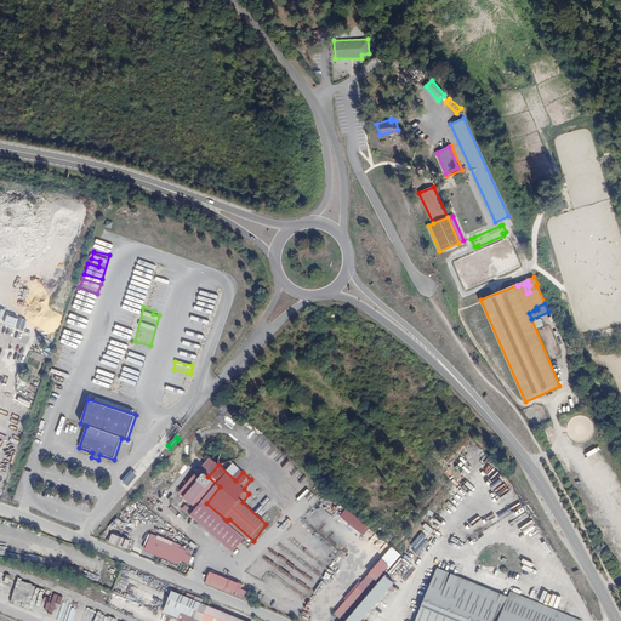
[(120,482),(127,486),(136,477),(130,471),(120,482)]
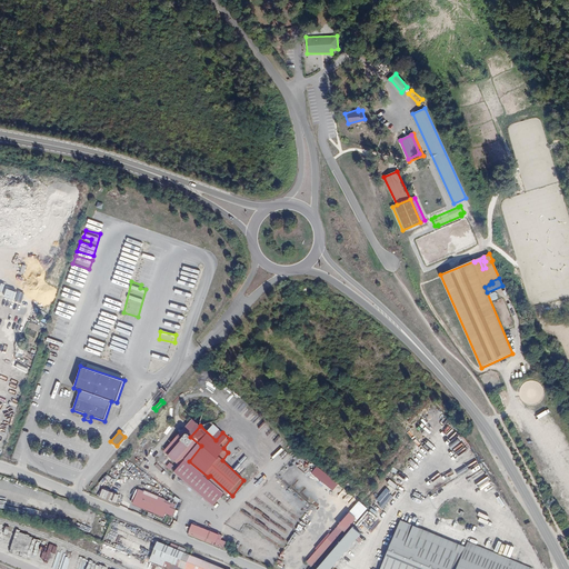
[(450,449),(460,442),(458,440),(449,447),(450,449)]
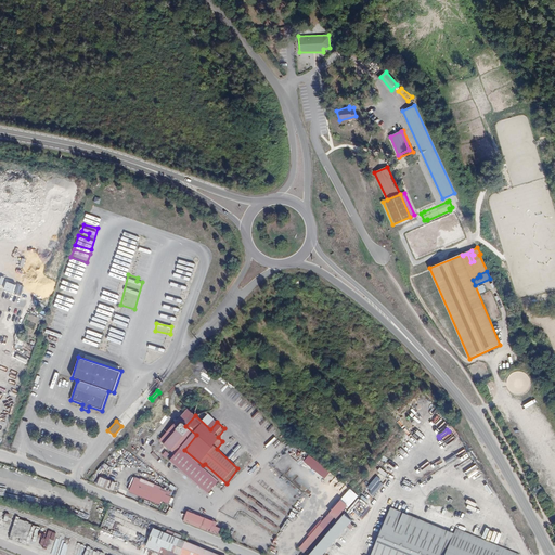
[(302,463),(325,478),(331,470),(307,455),(302,463)]
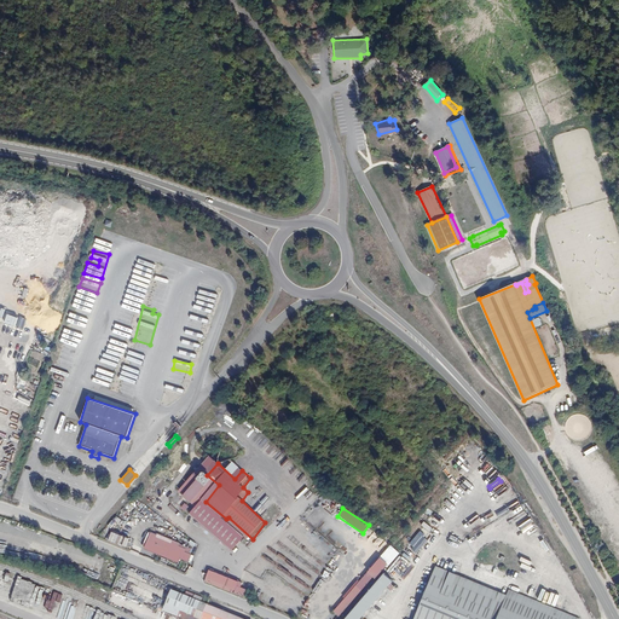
[(108,541),(125,548),(128,538),(111,531),(108,541)]
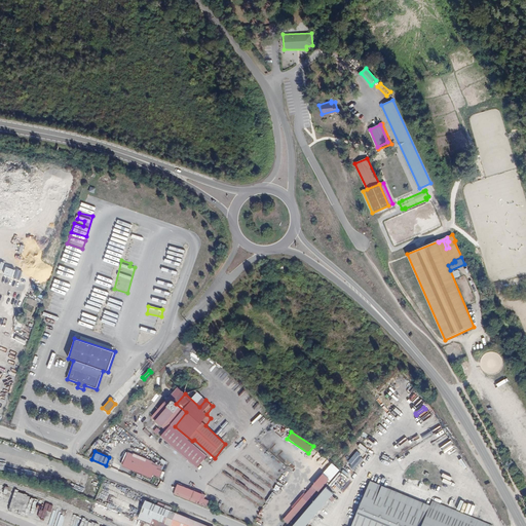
[(357,451),(346,463),(354,470),(364,458),(357,451)]
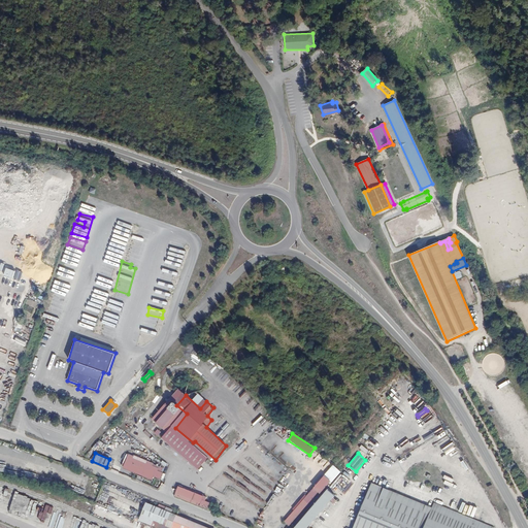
[(319,455),(314,460),(318,463),(322,458),(319,455)]
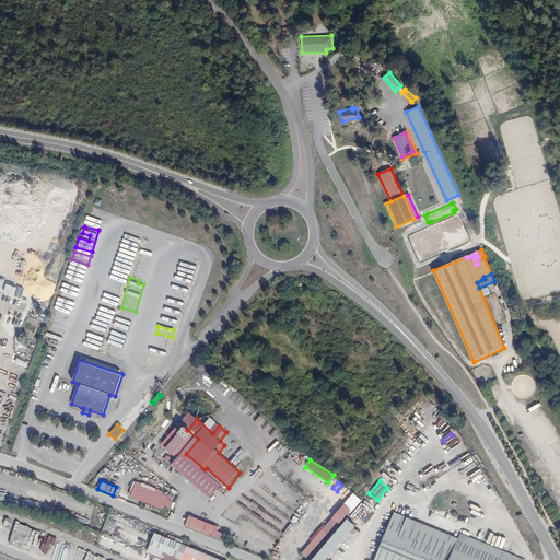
[(170,508),(175,509),(176,503),(170,501),(171,497),(165,496),(165,492),(160,490),(159,492),(143,487),(143,485),(140,483),(136,494),(168,509),(170,508)]
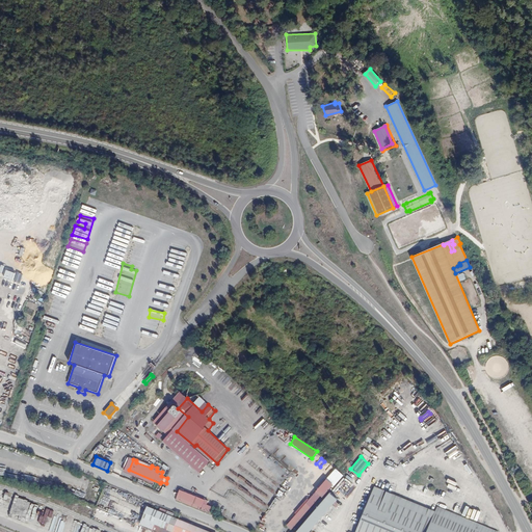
[(331,474),(335,480),(342,476),(339,470),(331,474)]
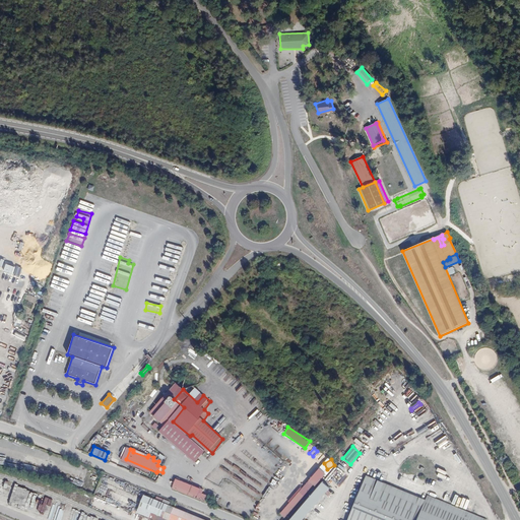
[(284,462),(275,475),(280,479),(289,466),(284,462)]
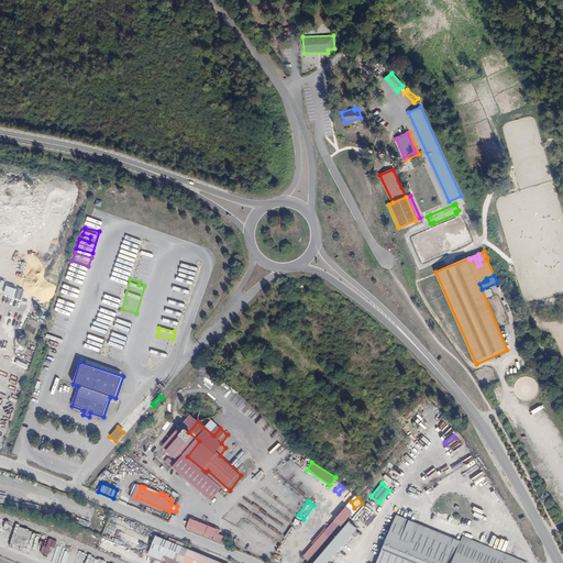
[(349,511),(305,561),(306,562),(312,562),(355,517),(349,511)]
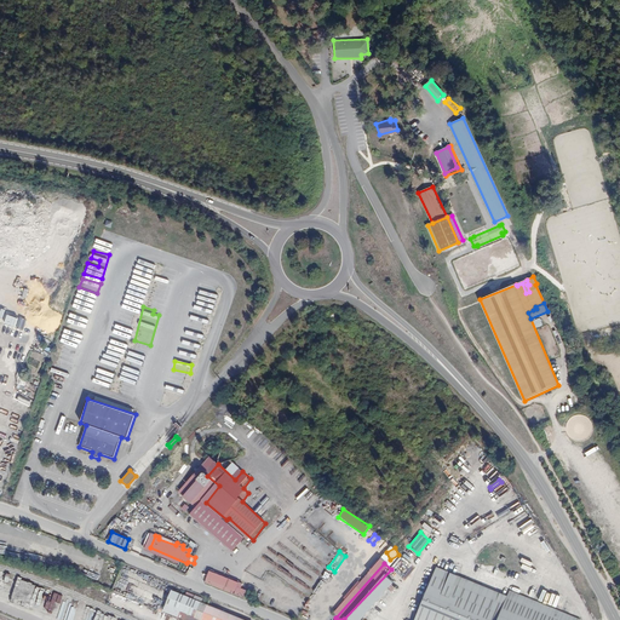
[(103,575),(112,579),(116,568),(108,564),(103,575)]
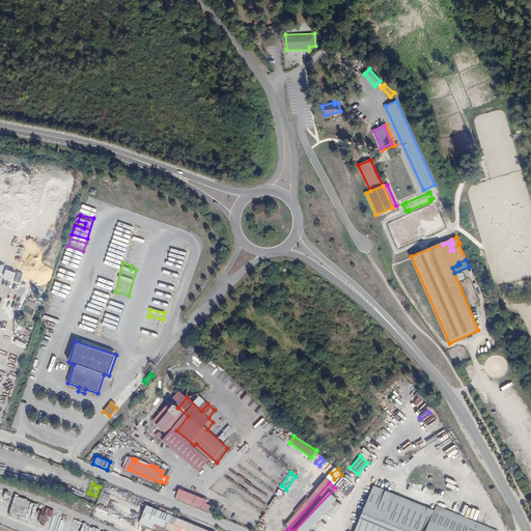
[(210,501),(176,487),(173,497),(206,511),(210,501)]
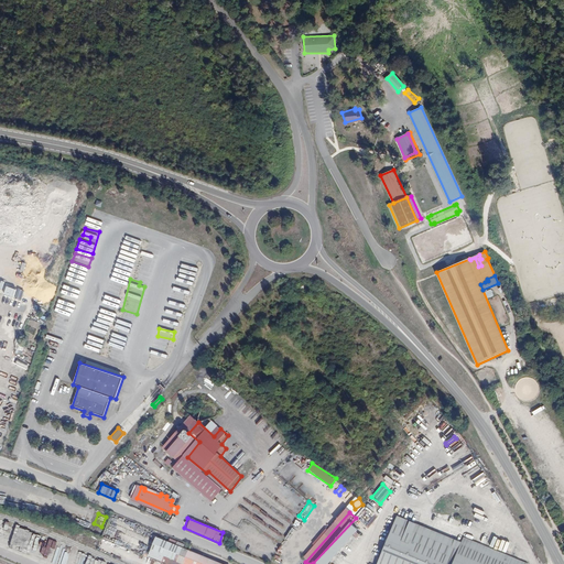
[(529,563),(470,539),(468,544),(403,518),(384,563),(529,563)]
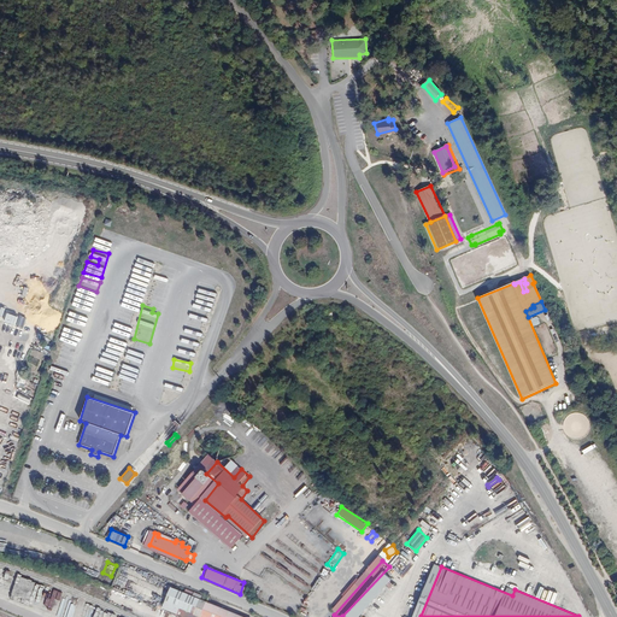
[(329,579),(333,573),(323,569),(321,575),(329,579)]
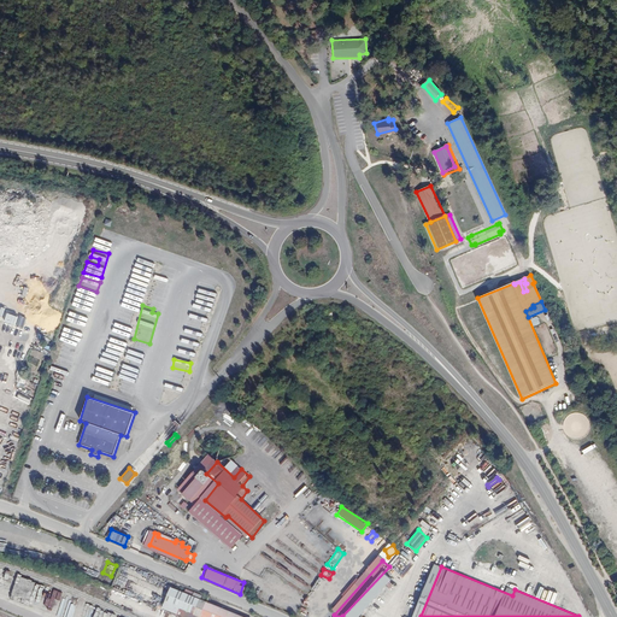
[(351,616),(368,616),(399,582),(391,575),(351,616)]
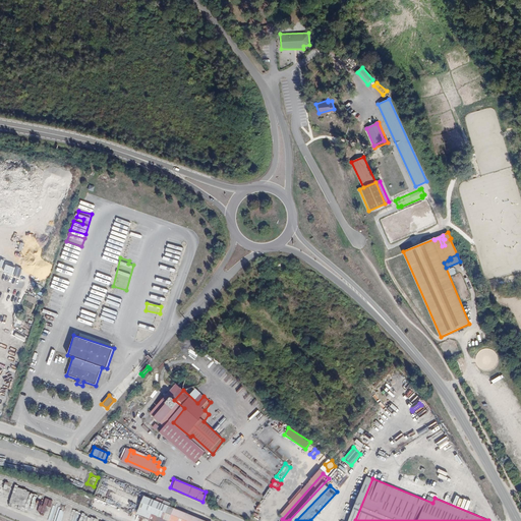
[(20,511),(23,502),(26,503),(30,491),(17,487),(11,508),(20,511)]
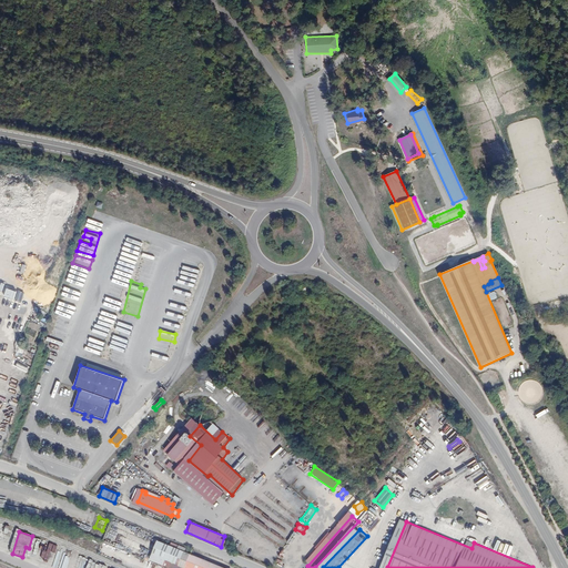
[(0,544),(8,547),(11,540),(0,535),(0,544)]
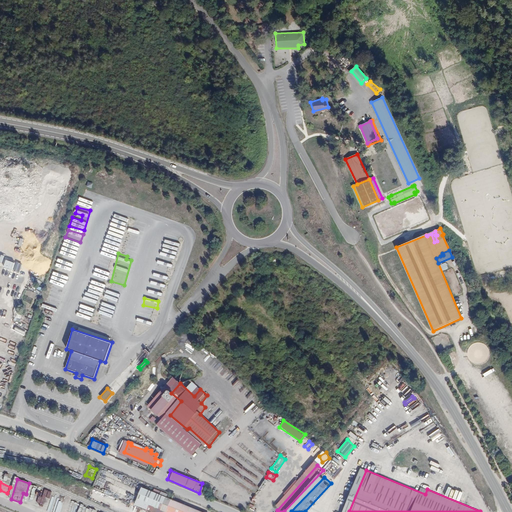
[(45,494),(46,488),(35,486),(31,503),(38,504),(41,493),(45,494)]
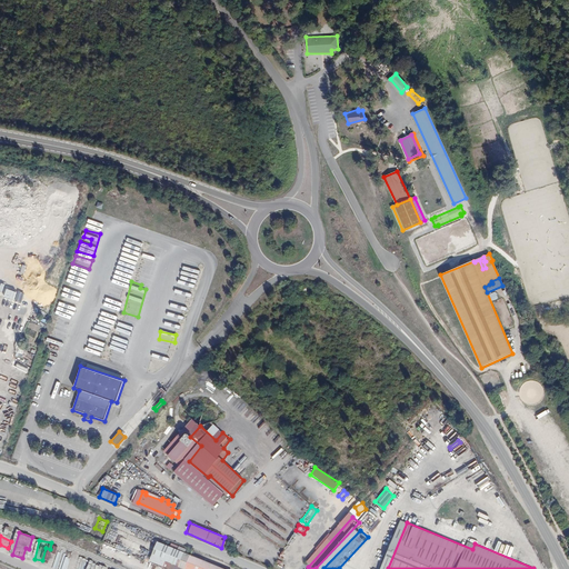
[(221,568),(155,541),(146,559),(169,568),(221,568)]
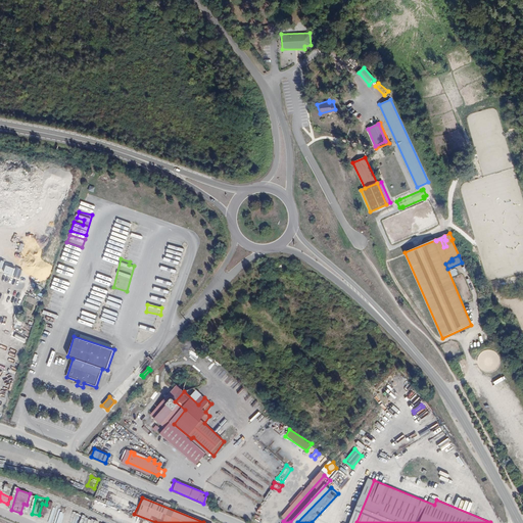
[(259,509),(266,512),(271,503),(265,500),(259,509)]
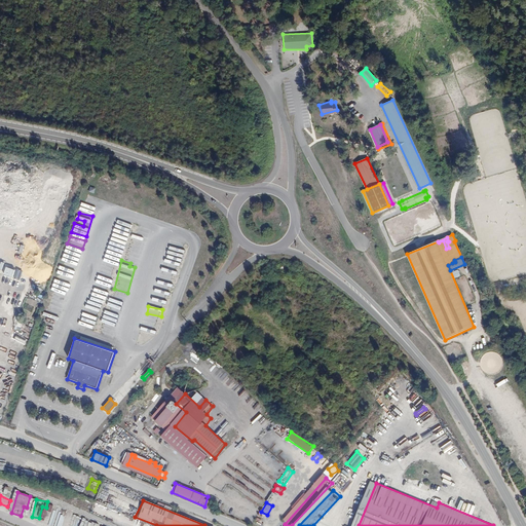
[(73,514),(70,525),(77,525),(80,516),(73,514)]
